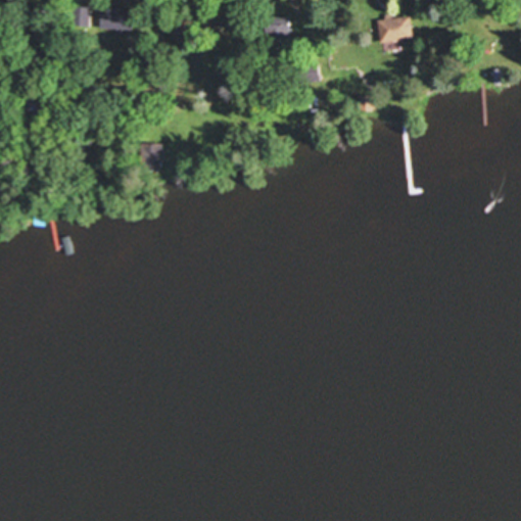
[(132,35),(139,12),(107,2),(100,24),(132,35)]
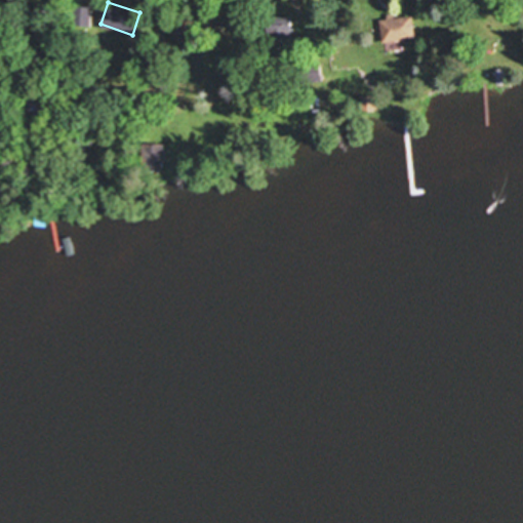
[(93,7),(73,7),(73,25),(93,25),(93,7)]
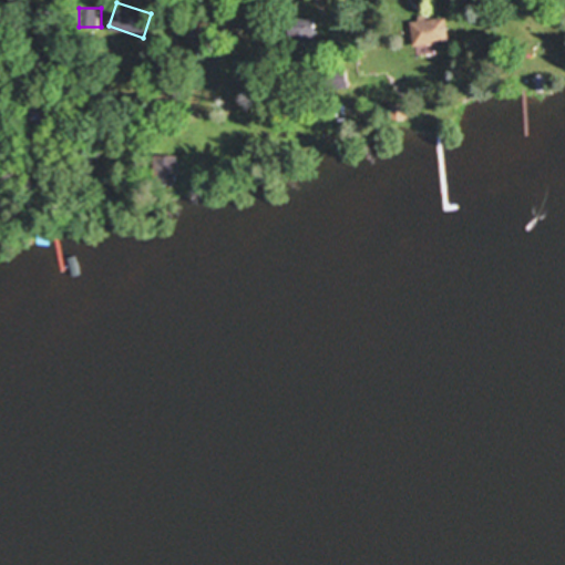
[(411,20),(413,45),(448,43),(445,17),(411,20)]
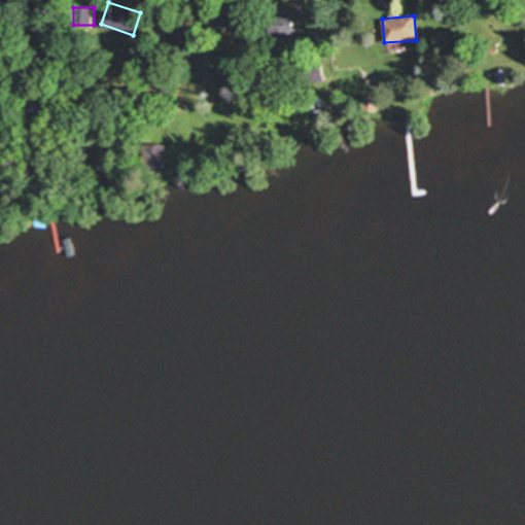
[(292,18),(260,18),(260,46),(292,46),(292,18)]
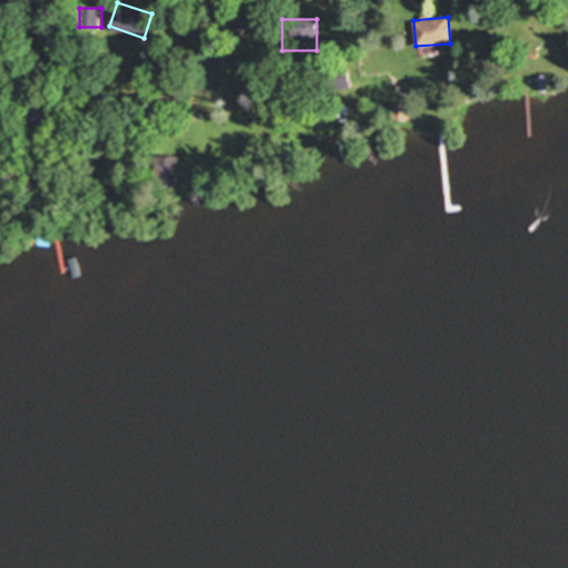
[(177,155),(154,155),(154,185),(177,185),(177,155)]
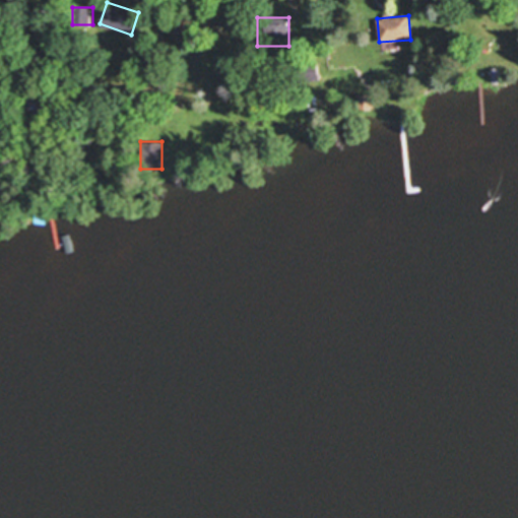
All buildings are outlined.
